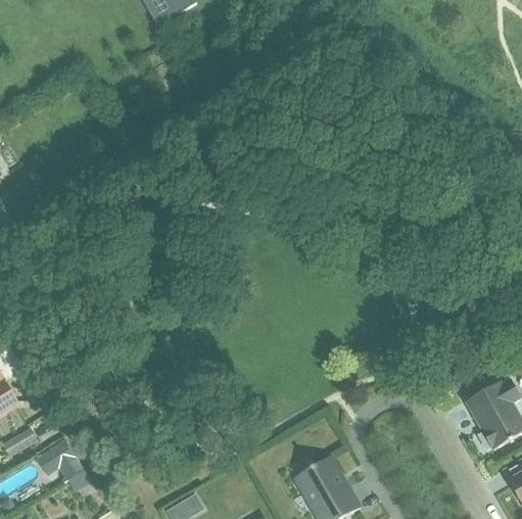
[(141,0),(156,25),(195,2),(194,0),(141,0)]
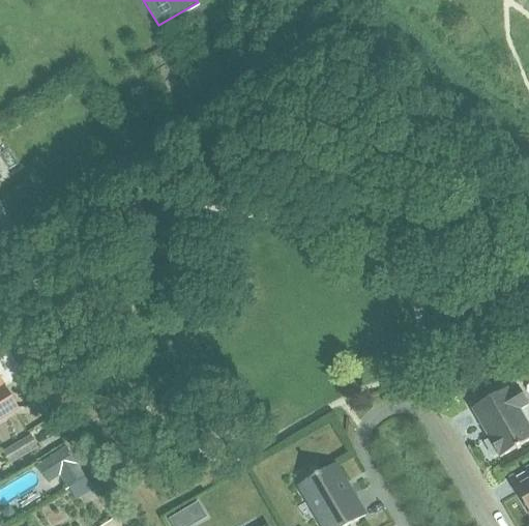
[(498,454),(499,455),(515,445),(516,446),(520,444),(519,443),(528,436),(528,424),(519,407),(527,402),(516,382),(507,387),(505,385),(470,406),(487,434),(487,435),(488,437),(483,439),(492,454),(496,451),(497,454),(498,454)]
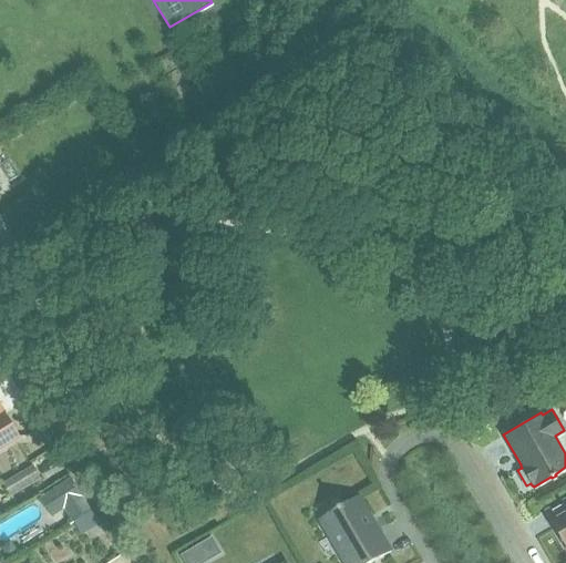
[(6,412),(0,415),(0,444),(19,433),(6,412)]
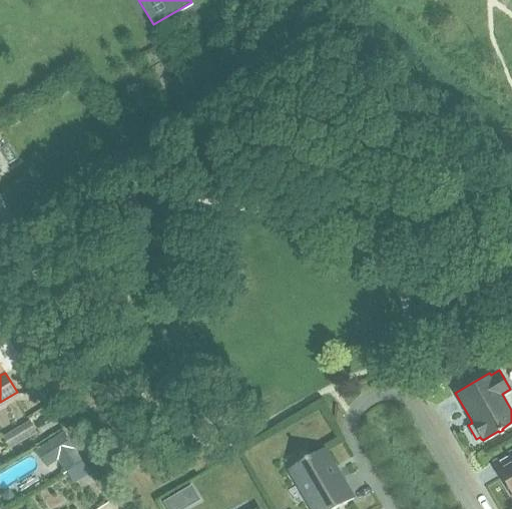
[(1,434),(8,447),(35,431),(28,418),(1,434)]
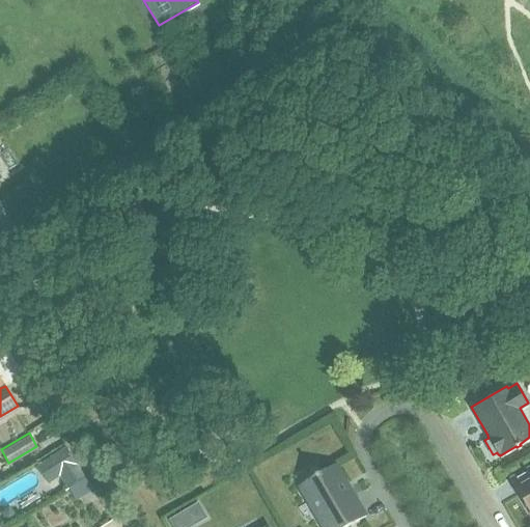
[(341,526),(365,514),(334,462),(298,483),(323,526),(341,526)]
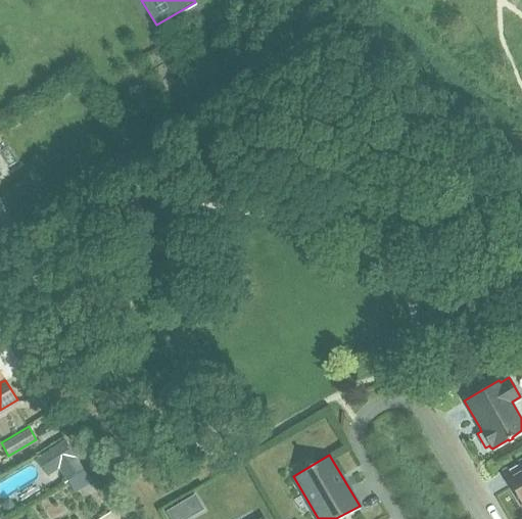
[(75,456),(57,467),(64,479),(83,467),(75,456)]
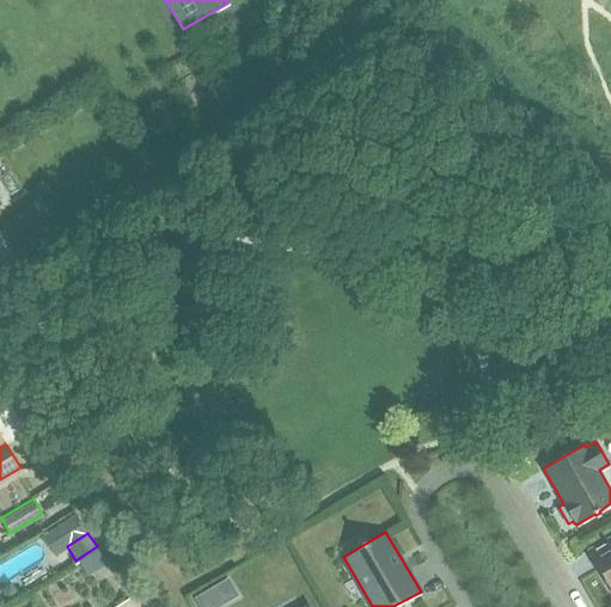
[(610,545),(610,556),(598,564),(610,586),(610,537),(608,539),(610,545)]
